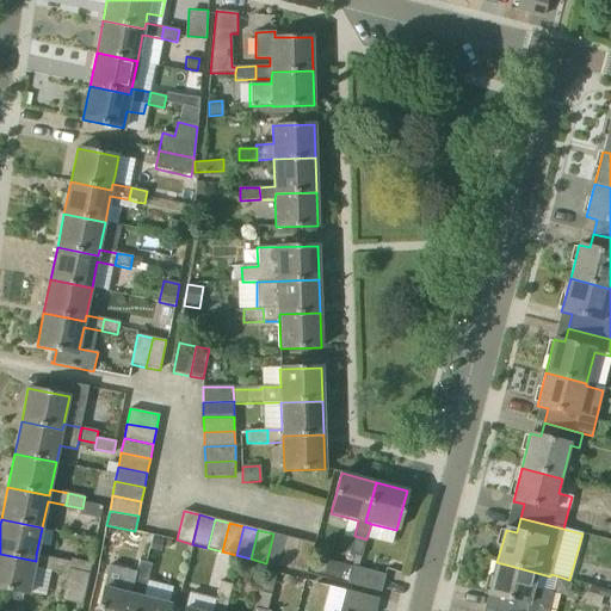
[(288,537),(273,534),(266,563),(279,567),(288,537)]
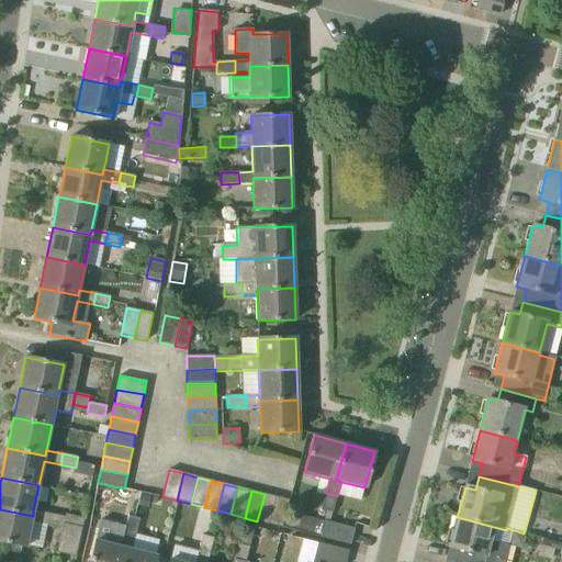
[(333,513),(337,496),(326,493),(322,509),(333,513)]
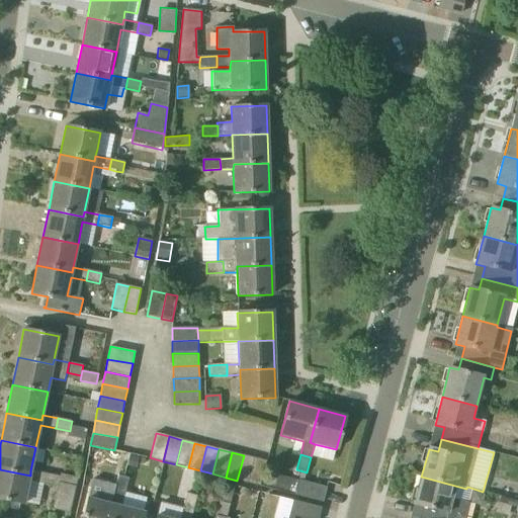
[(127,466),(136,468),(139,457),(130,455),(127,466)]
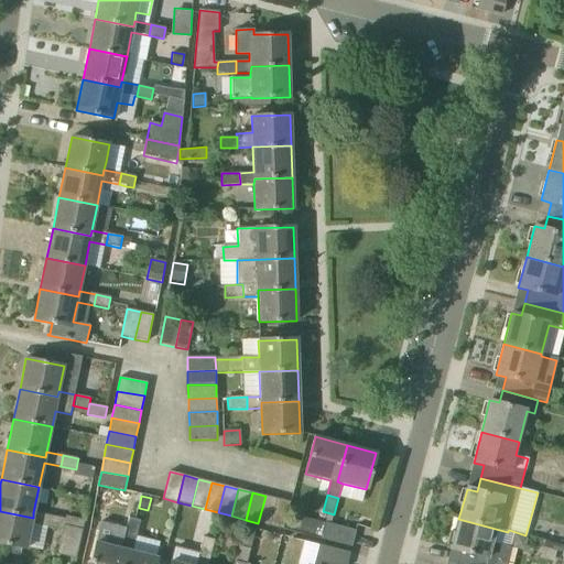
[(258,523),(271,527),(279,499),(266,496),(258,523)]
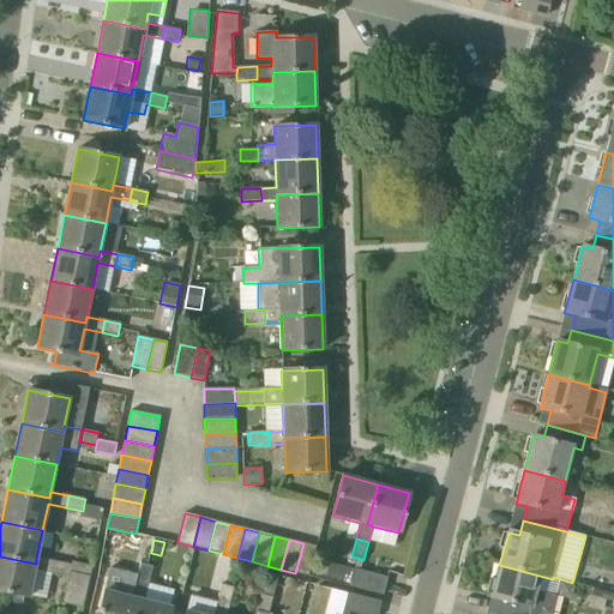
[(308,576),(315,547),(304,543),(295,573),(308,576)]
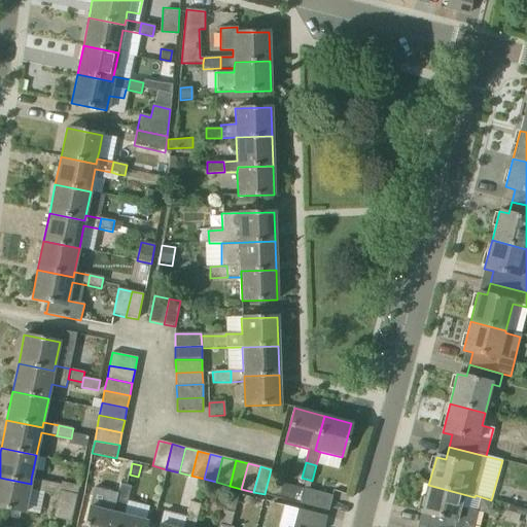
[(46,482),(31,479),(31,484),(0,478),(0,507),(25,513),(29,489),(44,492),(46,482)]
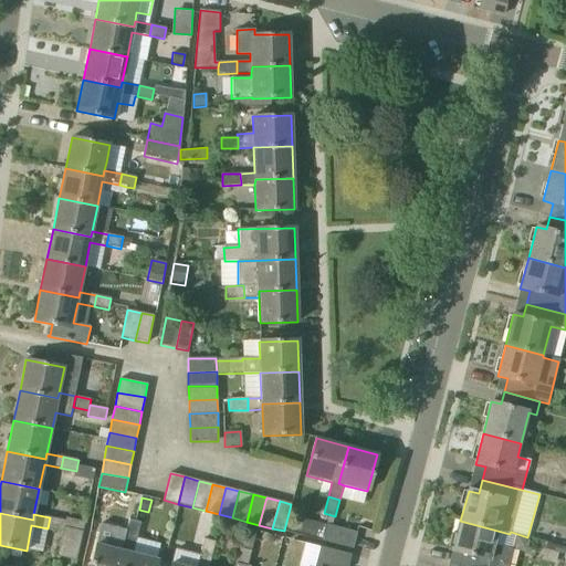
[(64,527),(65,521),(50,517),(48,528),(62,532),(63,527),(64,527)]
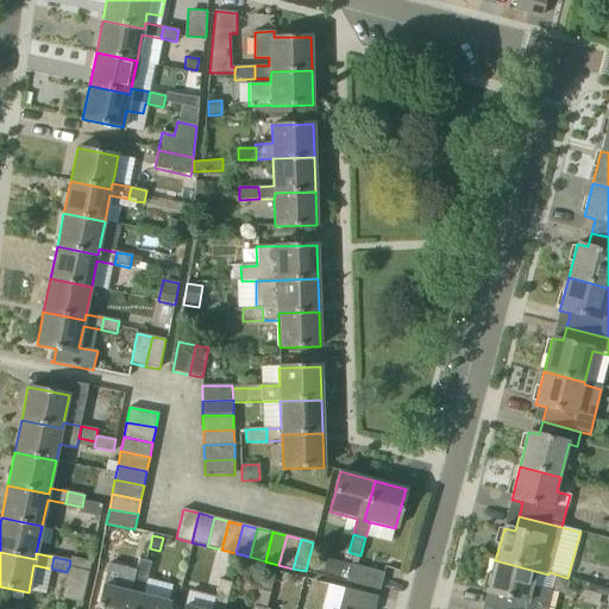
[(135,576),(148,579),(151,563),(139,559),(135,576)]
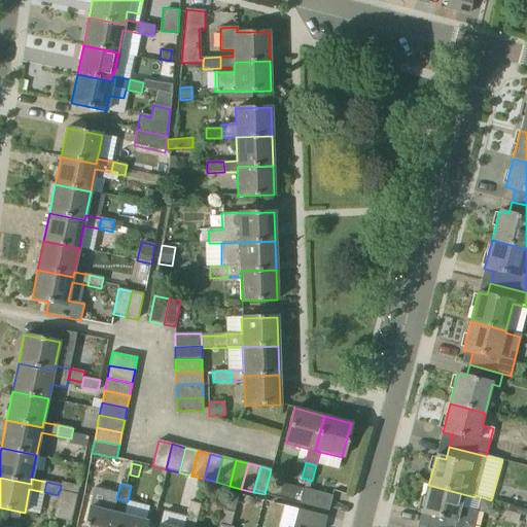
[(471,526),(479,498),(475,496),(475,497),(428,485),(421,514),(430,516),(427,526),(471,526)]
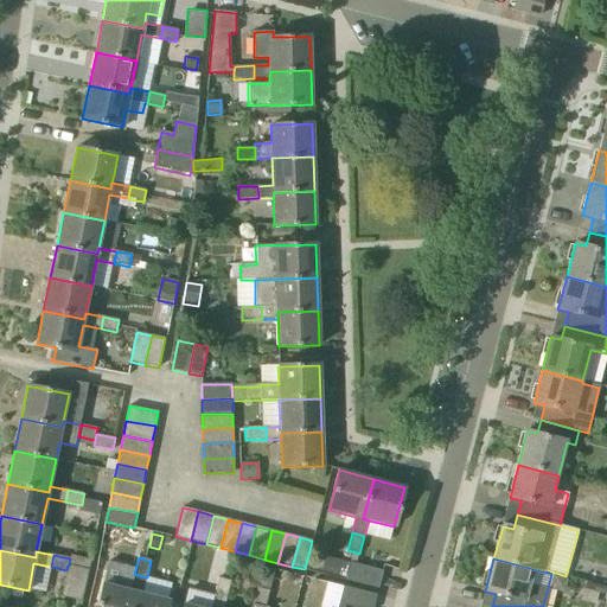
[(350,563),(346,581),(378,588),(382,572),(350,563)]
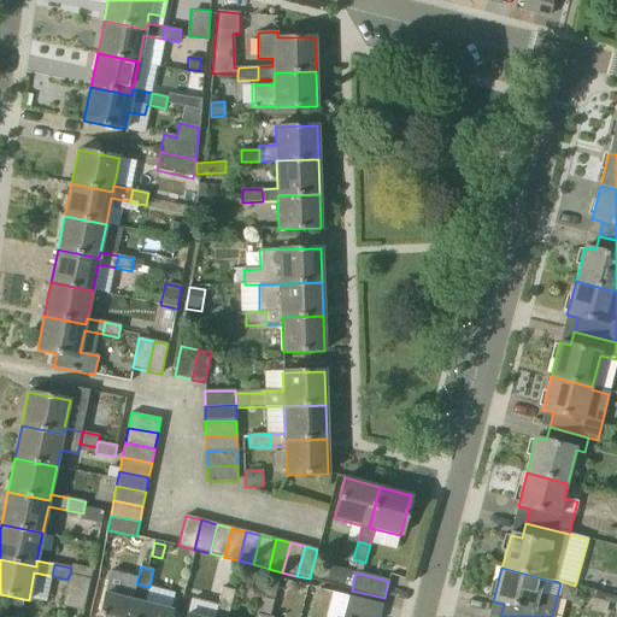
[(83,611),(90,580),(70,575),(69,575),(68,580),(62,606),(83,611)]
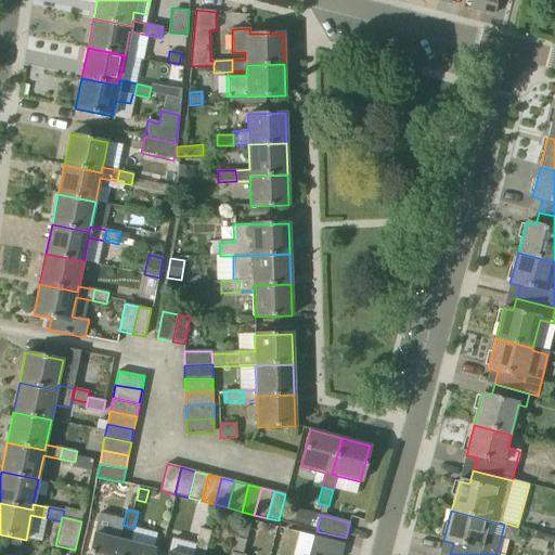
[(130,543),(134,528),(123,525),(119,540),(125,542),(121,554),(153,554),(154,550),(130,543)]
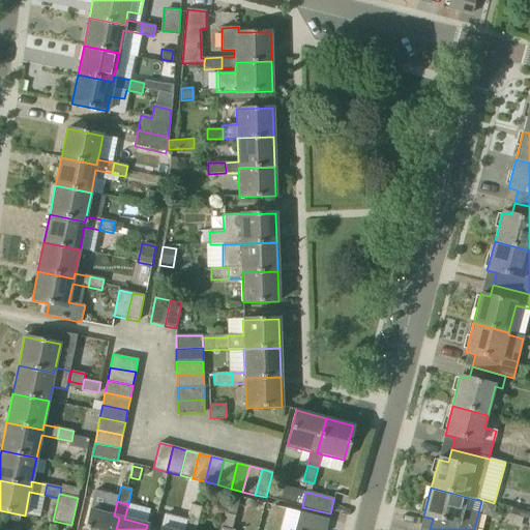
[(187,520),(198,523),(202,507),(192,504),(187,520)]
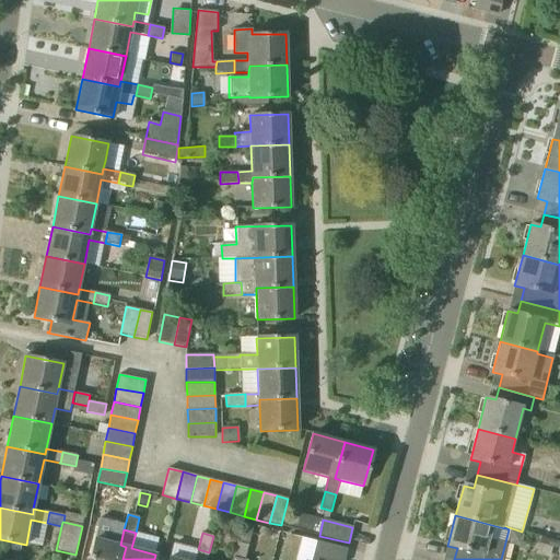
[(123,559),(126,547),(120,545),(95,538),(89,559),(123,559)]
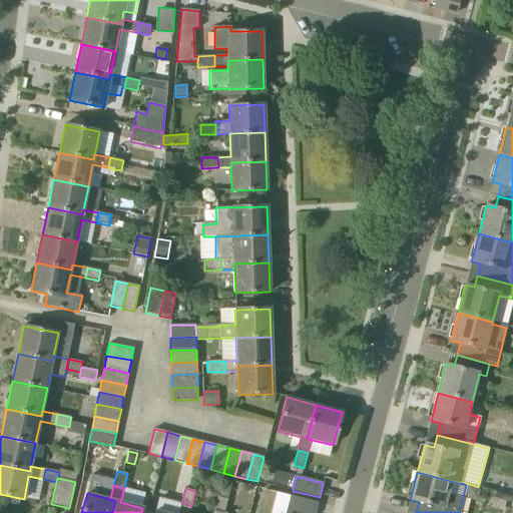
[(296,512),(315,512),(318,505),(318,503),(290,496),(288,503),(287,511),(291,512),(296,512)]
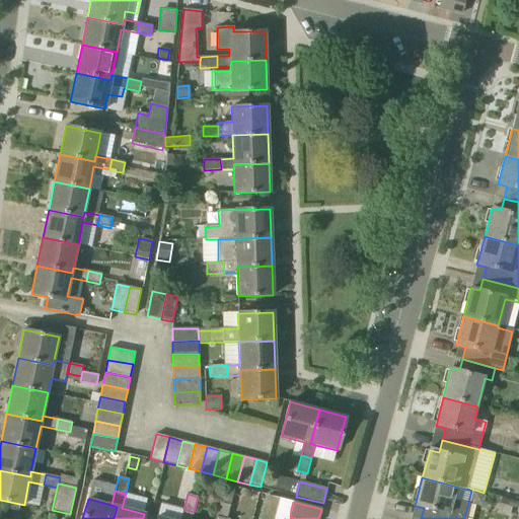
[(220,503),(215,518),(226,518),(230,505),(220,503)]
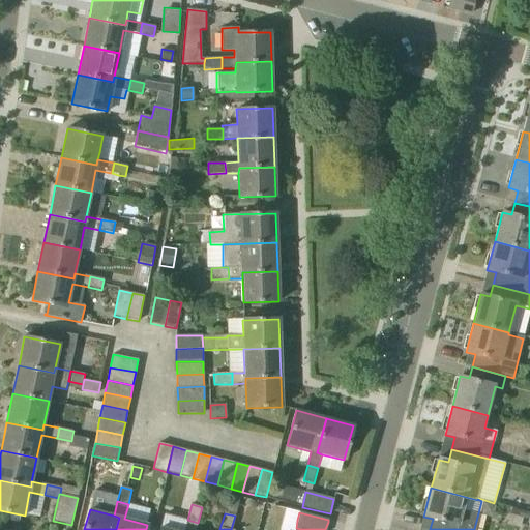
[(184,529),(187,521),(165,516),(162,528),(160,528),(159,529),(184,529)]
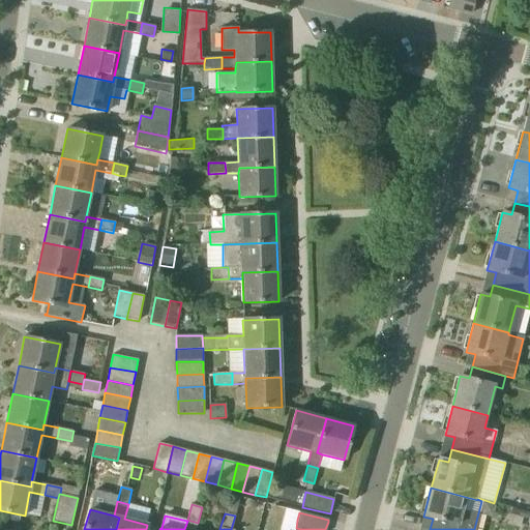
[(296,528),(297,520),(291,518),(288,529),(289,529),(299,529),(300,529),(296,528)]
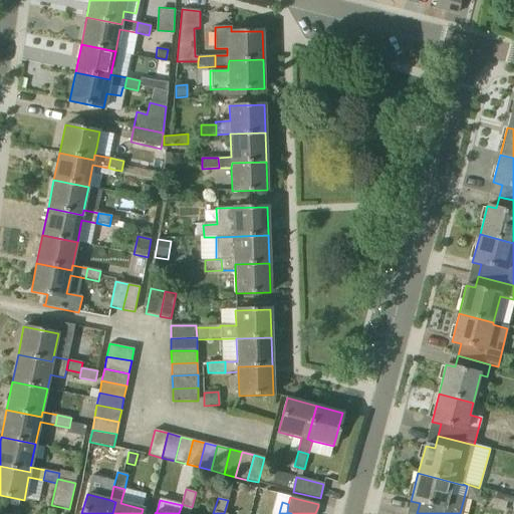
[(190,513),(192,507),(182,504),(182,505),(179,513),(190,513)]
